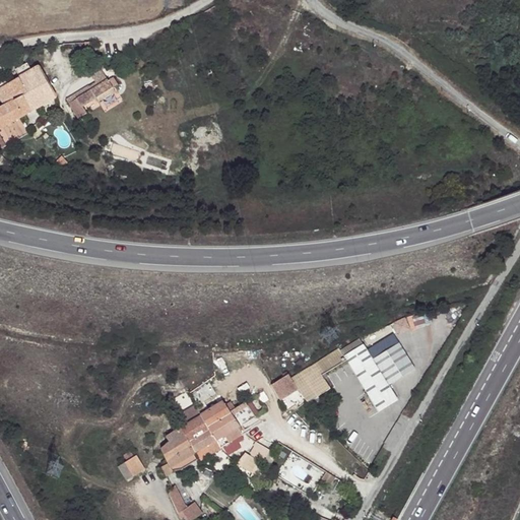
[(0,98),(4,105),(0,107),(0,128),(54,100),(38,66),(31,70),(27,63),(15,70),(19,77),(0,87),(0,98)]
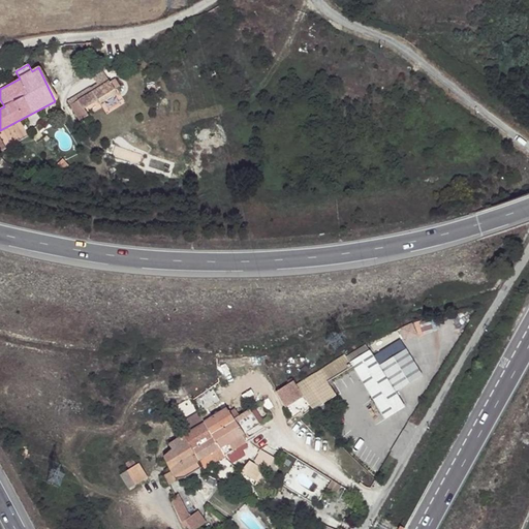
[(89,93),(81,98),(78,100),(84,111),(99,102),(93,91),(89,93)]
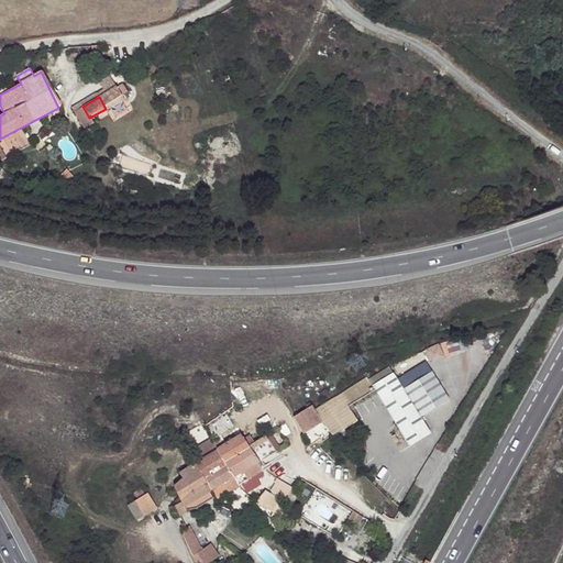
[(79,108),(75,111),(80,122),(85,120),(79,108)]
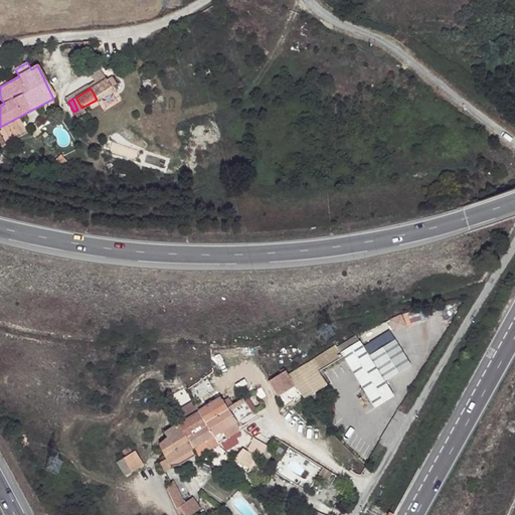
[(394,395),(359,342),(341,353),(341,355),(344,360),(375,407),(394,395)]
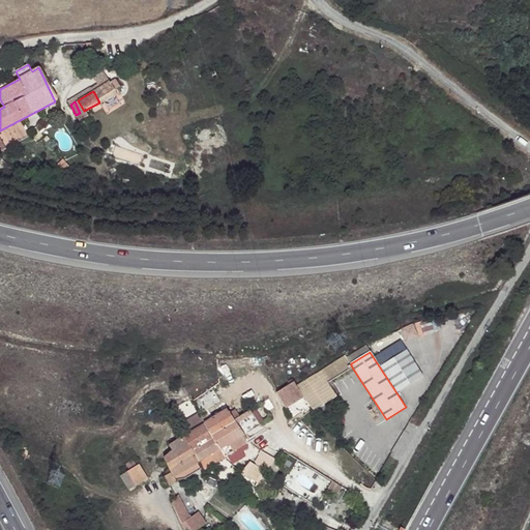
[(345,354),(297,385),(303,394),(314,409),(335,394),(327,381),(351,365),(350,363),(345,354)]
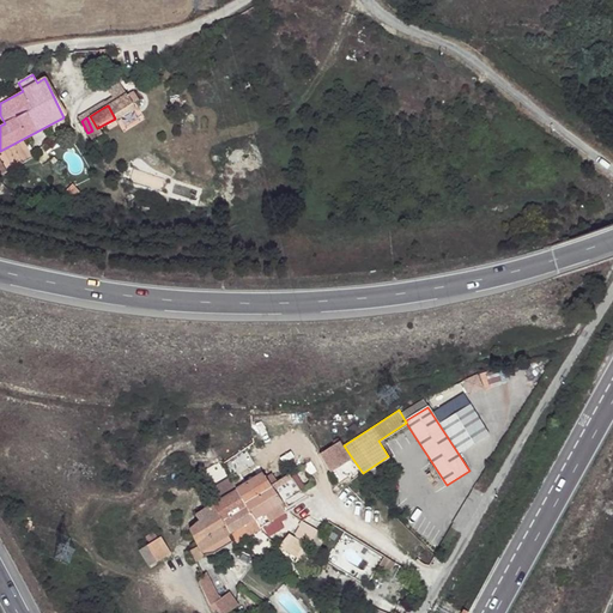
[(335,443),(320,453),(331,471),(351,457),(340,439),(338,437),(333,441),(335,443)]
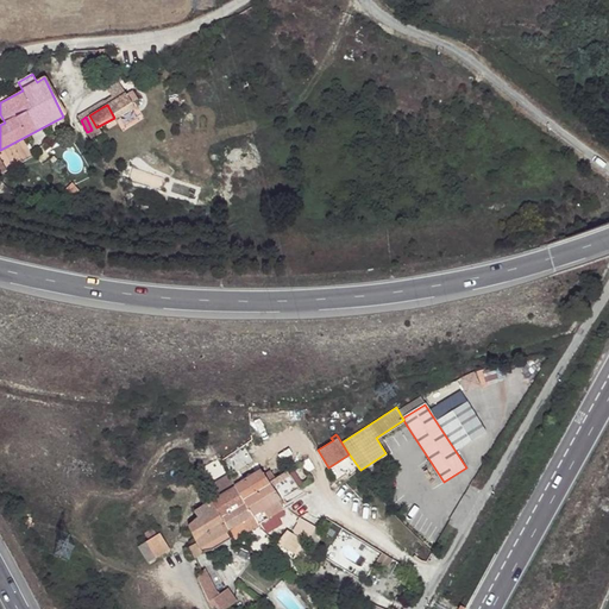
[(263,469),(261,470),(268,481),(278,497),(269,504),(255,515),(258,520),(287,502),(283,497),(287,495),(284,491),(299,482),(287,464),(275,472),(269,464),(263,469)]
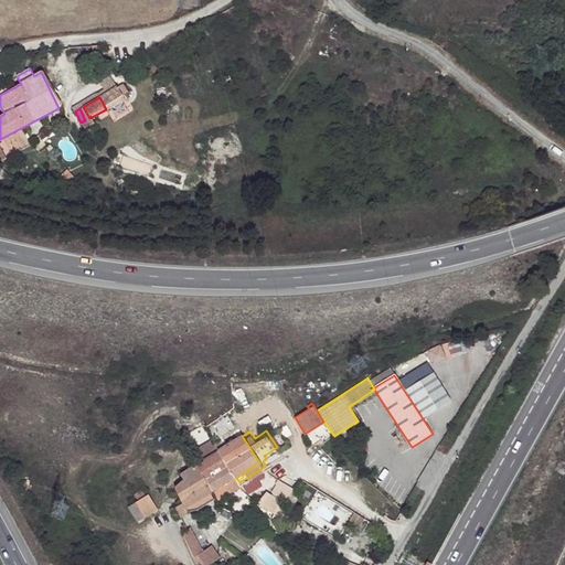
[(258,461),(248,446),(242,436),(241,435),(222,447),(216,450),(236,478),(249,468),(258,461)]
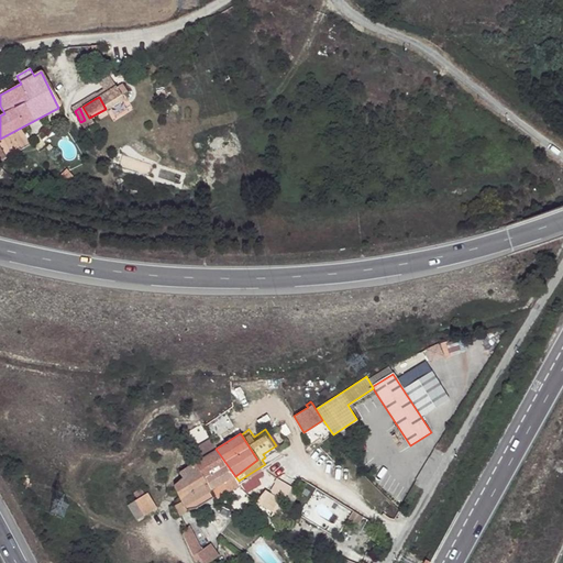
[(235,476),(216,449),(195,463),(211,490),(235,476)]
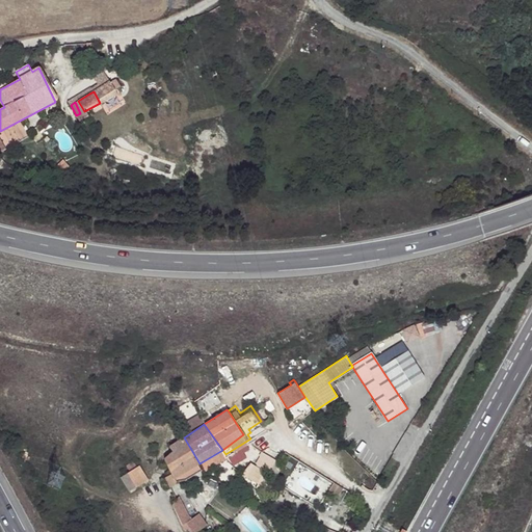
[(200,463),(184,437),(171,447),(174,452),(165,459),(167,464),(161,469),(171,485),(176,485),(176,479),(200,463)]
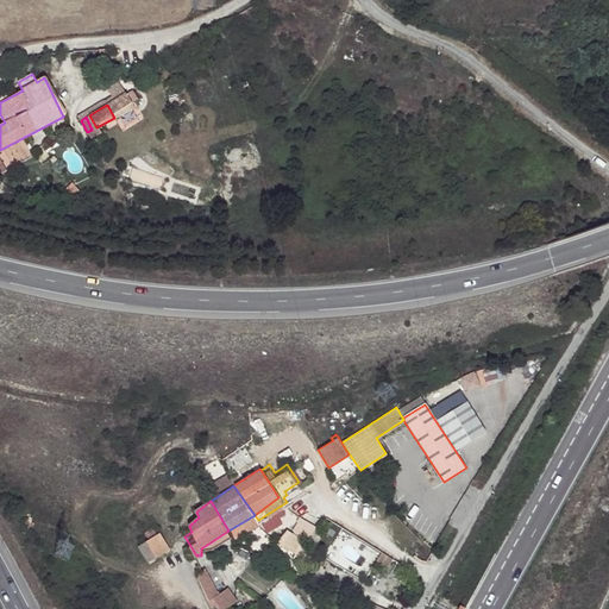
[(228,531),(233,537),(258,520),(255,515),(228,531)]
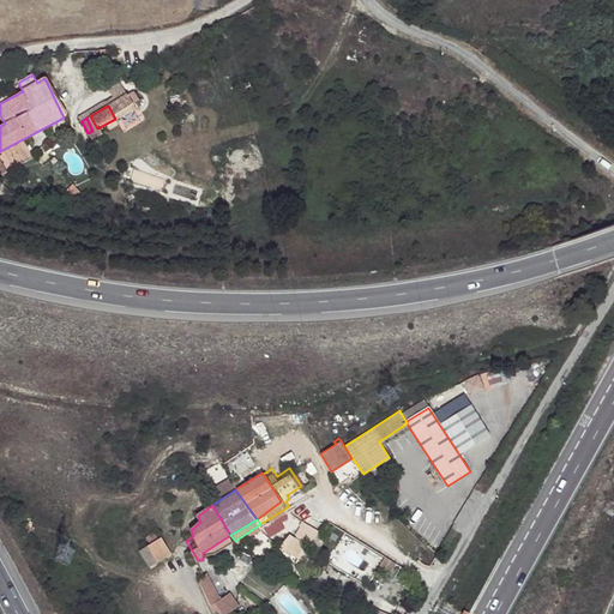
[(146,539),(150,546),(157,541),(155,534),(146,539)]
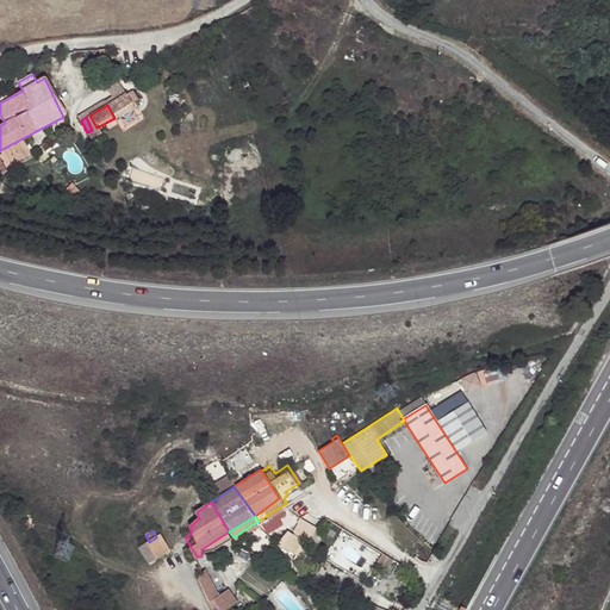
[(229,531),(201,549),(215,551),(234,537),(229,531)]
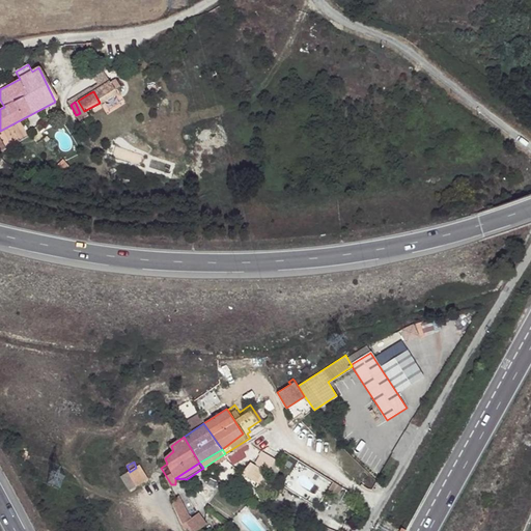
[(130,472),(128,473),(136,487),(147,479),(139,466),(136,468),(130,472)]
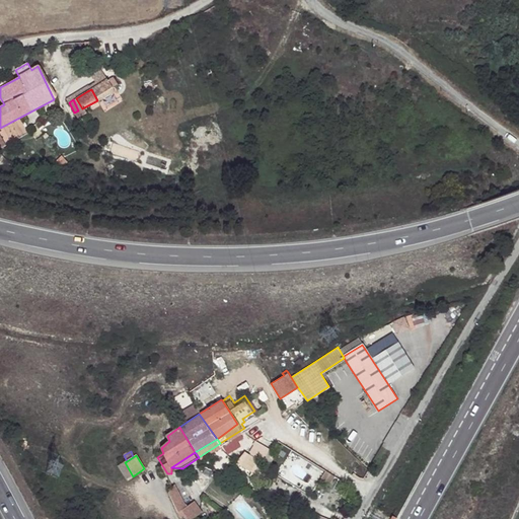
[(133,476),(125,462),(119,467),(127,480),(133,476)]
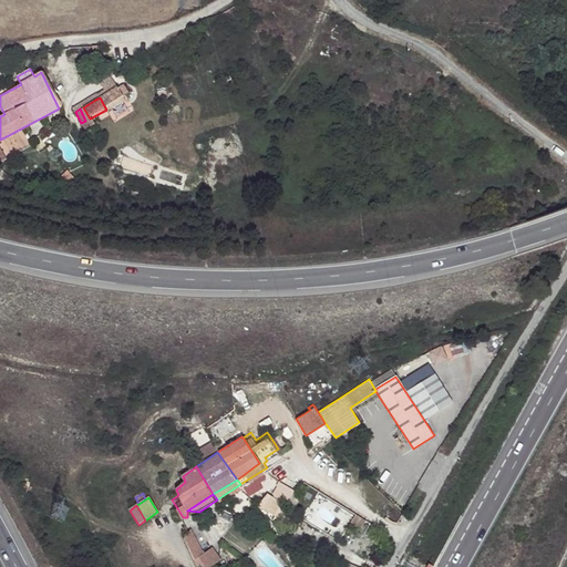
[(371,525),(361,518),(357,525),(367,532),(371,525)]
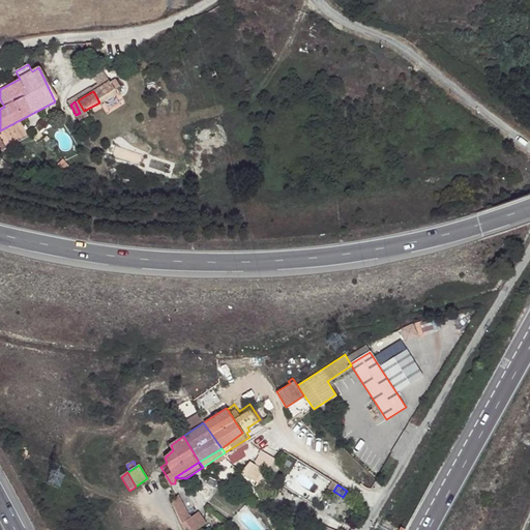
[(178,494),(171,502),(181,524),(190,519),(178,494)]
